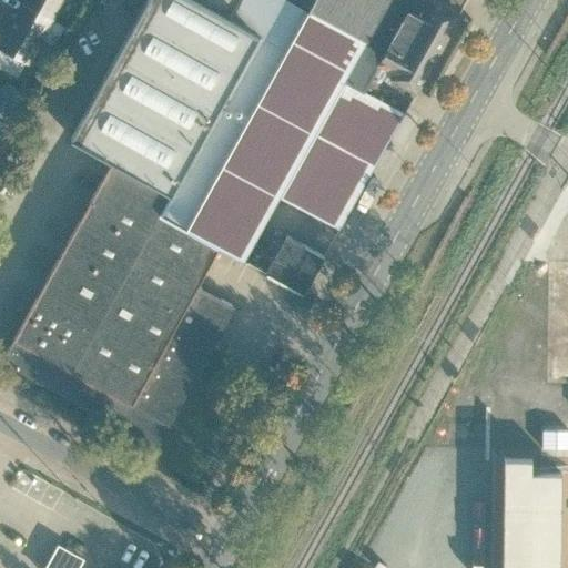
[(53,18),(62,0),(24,0),(23,2),(53,18)]
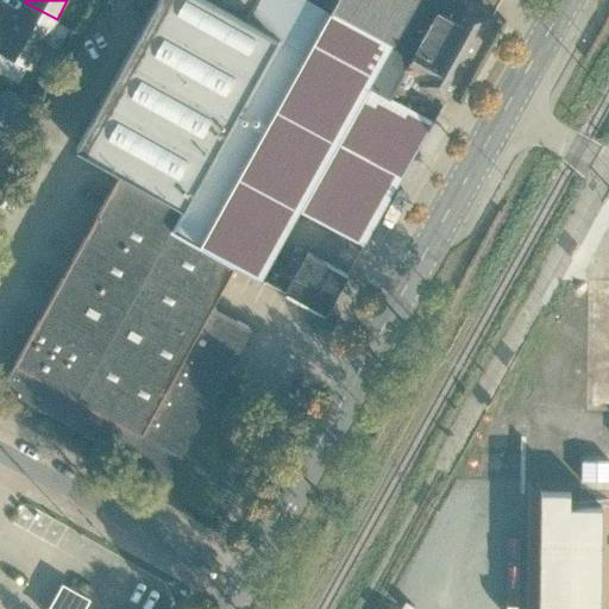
[(171,231),(233,267),(259,280),(299,212),(363,245),(435,123),(391,99),(410,68),(424,76),(420,83),(449,100),(496,14),(466,0),(211,0),(278,37),(195,189),(130,156),(120,174),(183,208),(171,231)]
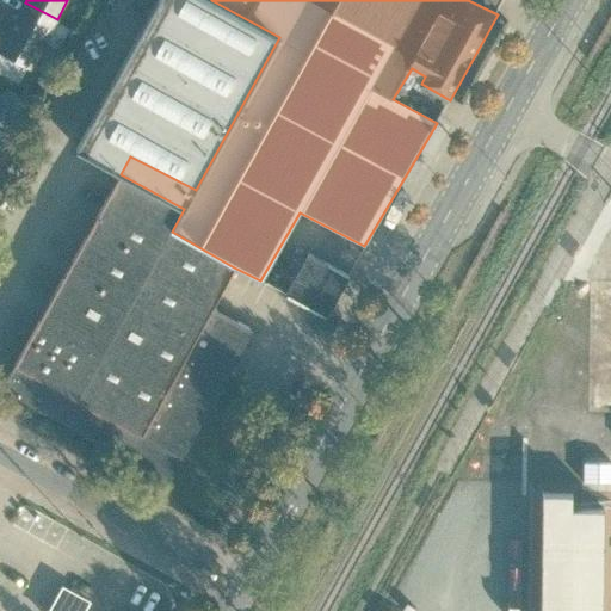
[(0,50),(30,67),(57,19),(25,2),(13,19),(5,16),(0,23),(0,37),(4,39),(0,45),(0,50)]
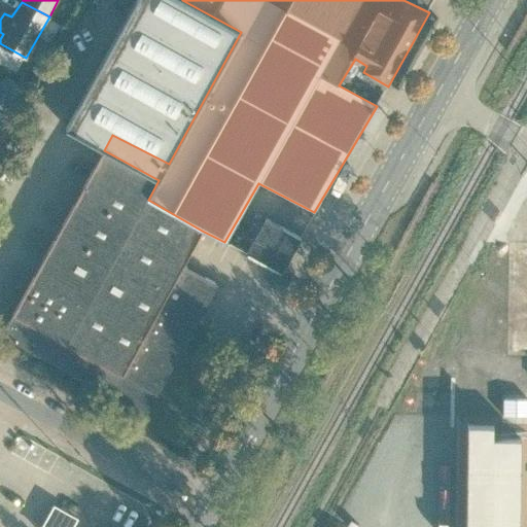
[(0,338),(143,416),(218,286),(181,269),(202,231),(148,200),(159,180),(104,150),(0,338)]
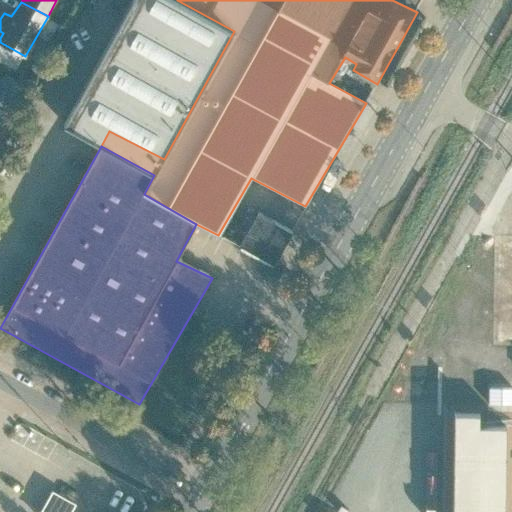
[(272,266),(290,233),(255,213),(236,246),(272,266)]
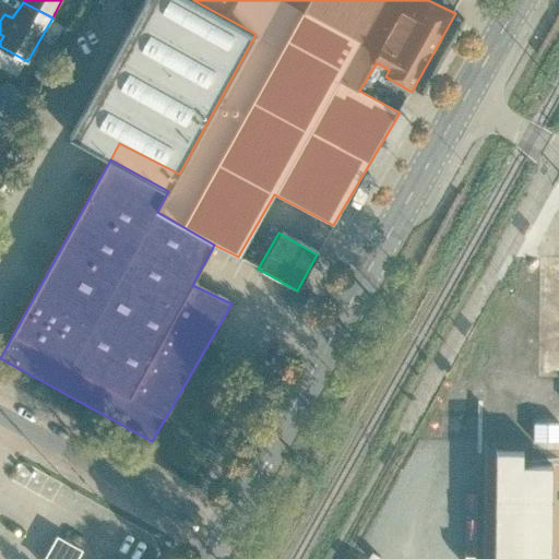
[(558,376),(558,265),(544,266),(543,376),(558,376)]
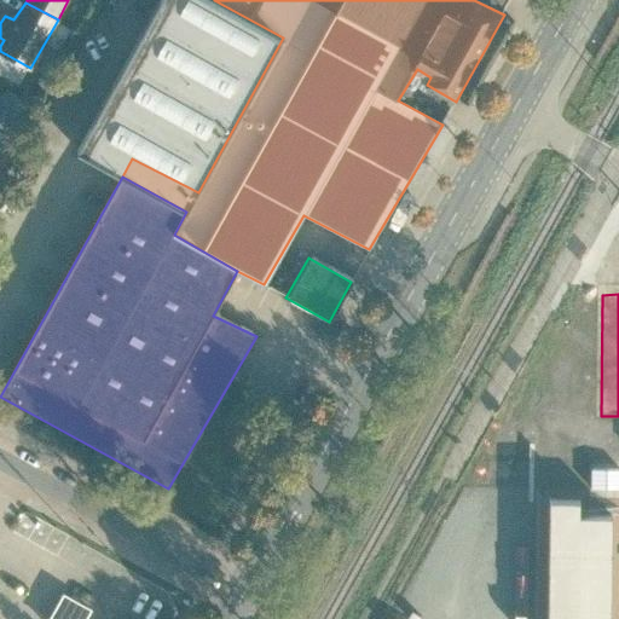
[(618,618),(618,509),(593,509),(593,495),(551,495),(551,618),(618,618)]
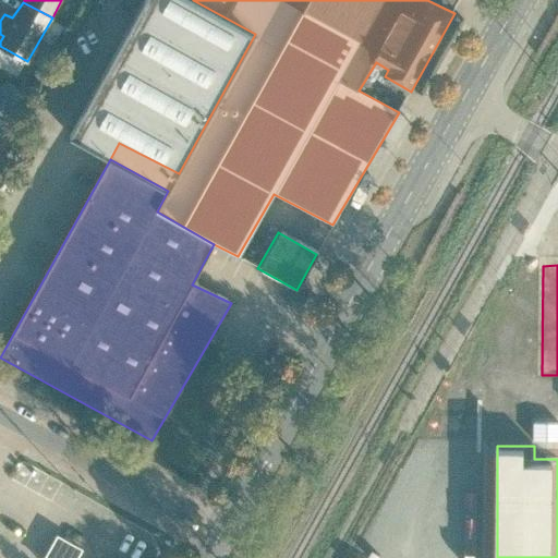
[(62,530),(47,557),(80,557),(88,544),(62,530)]
